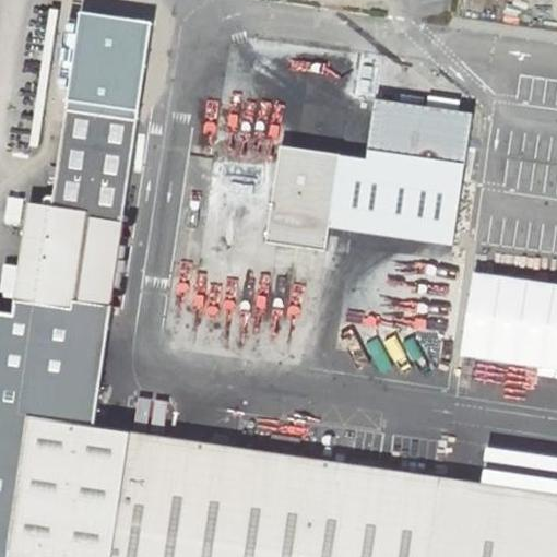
[(60,0),(55,36),(108,45),(116,0),(60,0)]
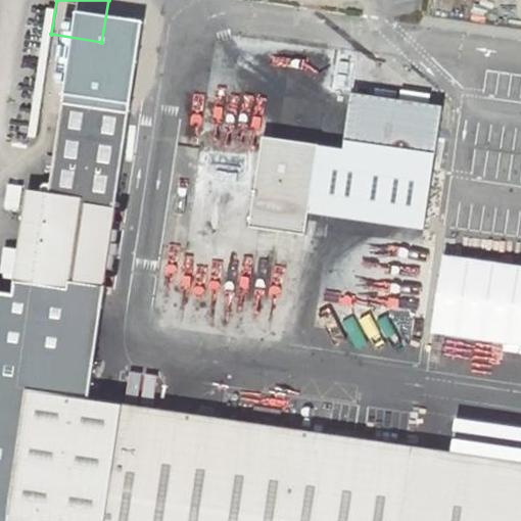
[(349,92),(341,146),(262,135),(248,226),(304,234),(308,209),(423,227),(440,105),(349,92)]
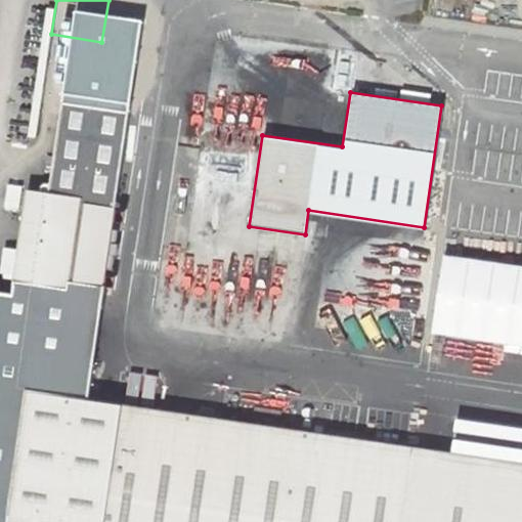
[(61,101),(48,191),(81,197),(80,203),(114,209),(130,113),(61,101)]
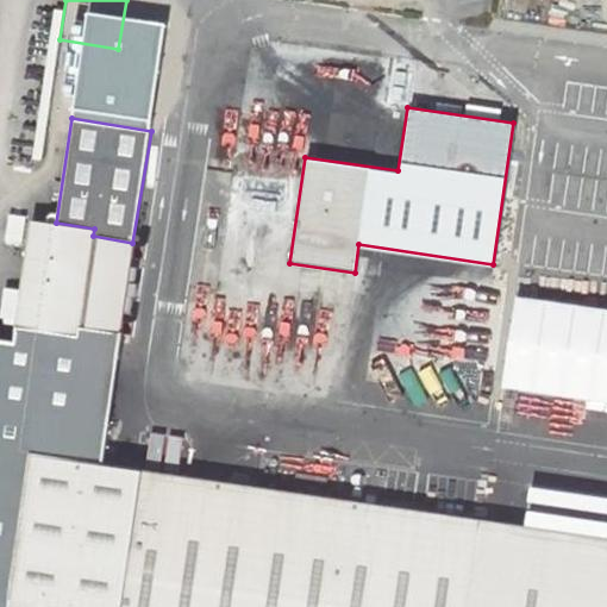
[(32,219),(16,325),(77,335),(79,327),(93,236),(94,229),(56,223),(32,219)]
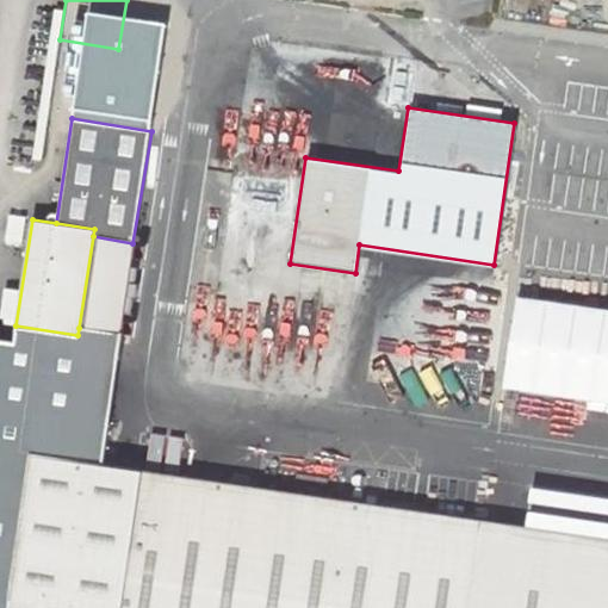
[(132,243),(93,236),(79,328),(118,334),(132,243)]
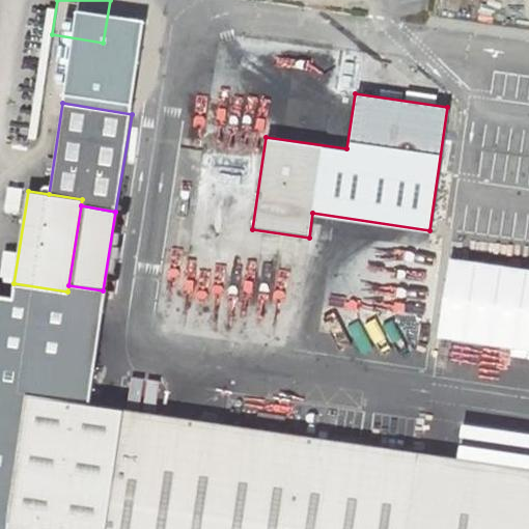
[(528,273),(449,262),(443,303),(528,315),(528,273)]
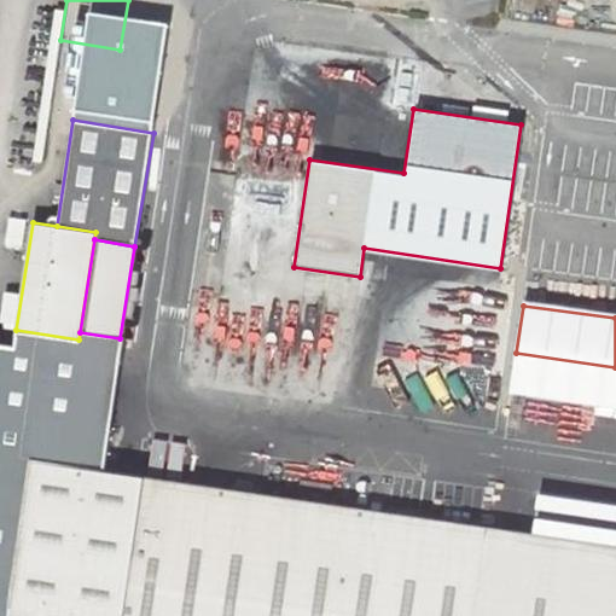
[(0,615),(6,615),(30,460),(98,471),(120,338),(80,332),(79,340),(16,330),(13,346),(0,343),(0,615)]
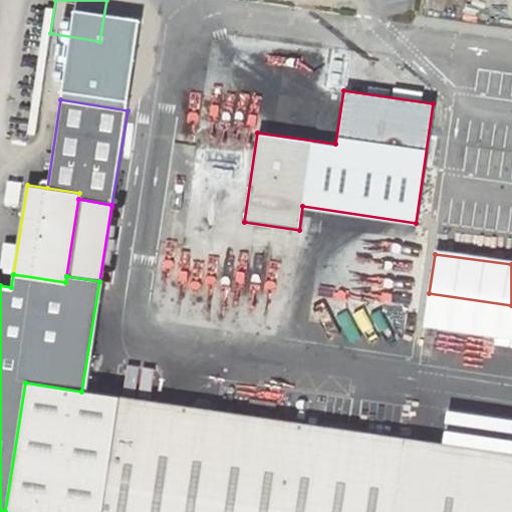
[(25,382),(5,511),(511,511),(511,455),(81,392),(25,382)]
